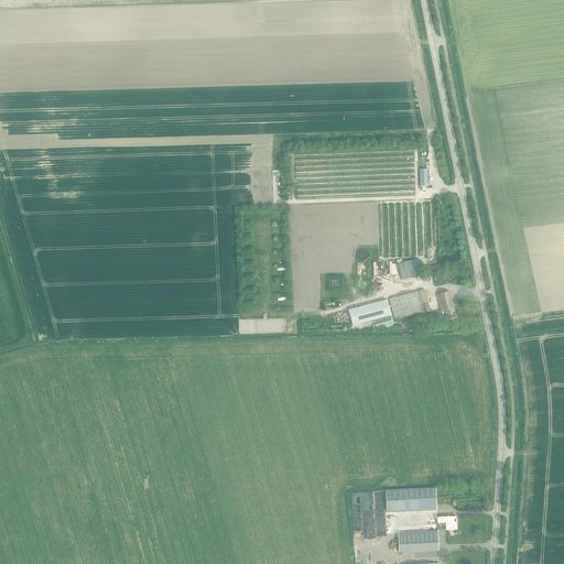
[(398,263),(401,280),(418,277),(416,271),(422,270),(419,258),(398,263)]
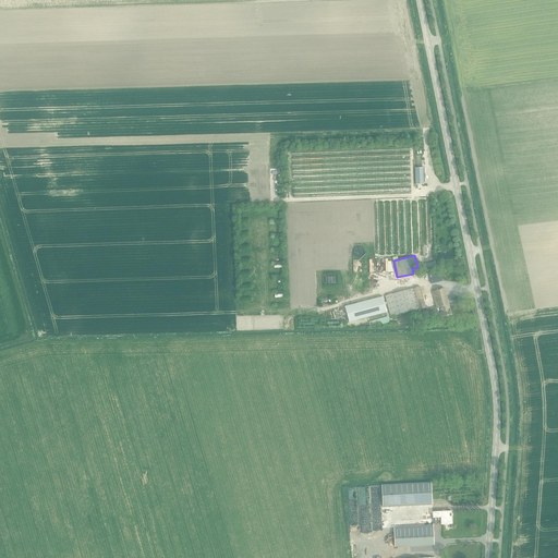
[(429,279),(431,284),(441,281),(438,269),(428,273),(431,279),(429,279)]
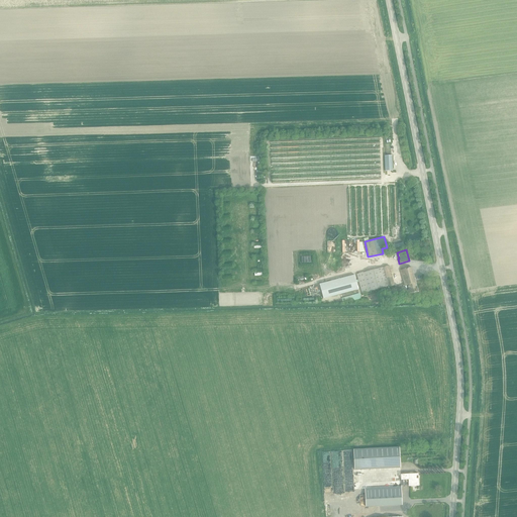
[(368,292),(369,295),(388,289),(388,287),(394,286),(389,266),(356,274),(362,293),(368,292)]
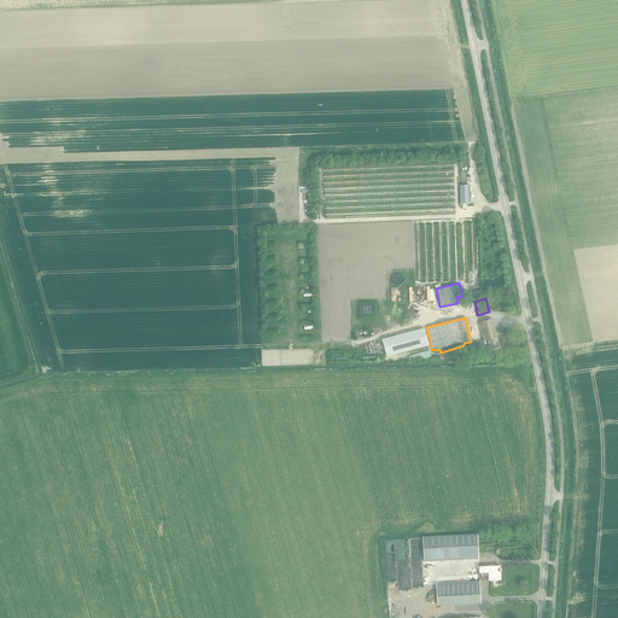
[(404,331),(404,333),(425,327),(423,320),(417,322),(417,320),(394,327),(395,333),(404,331)]
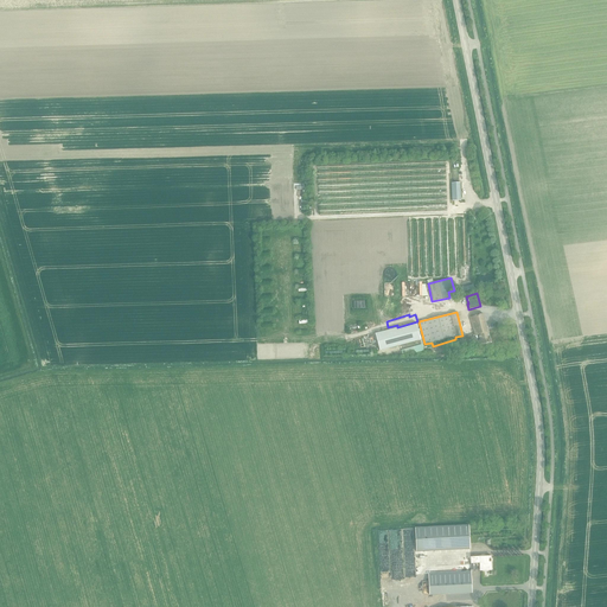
[(483,314),(473,318),(470,318),(475,339),(477,338),(478,339),(479,339),(480,344),(490,343),(483,314)]
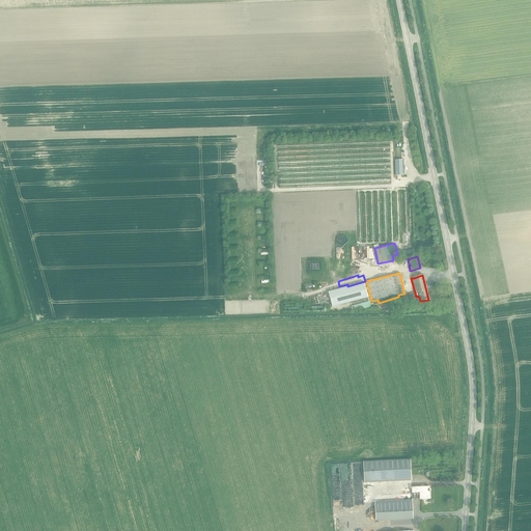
[(368,298),(364,282),(328,291),(332,307),(368,298)]
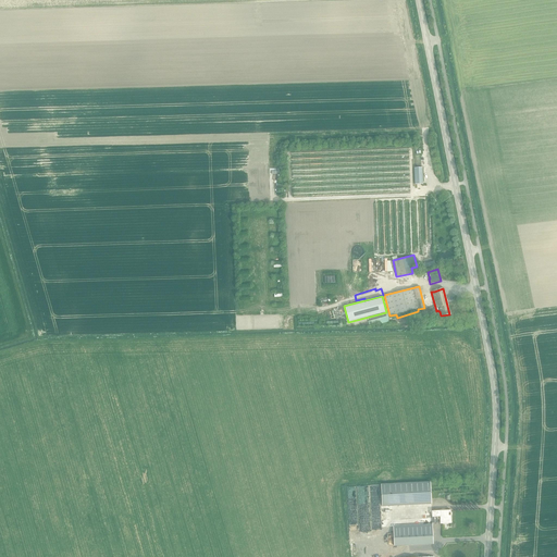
[(369,482),(358,483),(359,499),(360,499),(361,524),(370,523),(369,482)]
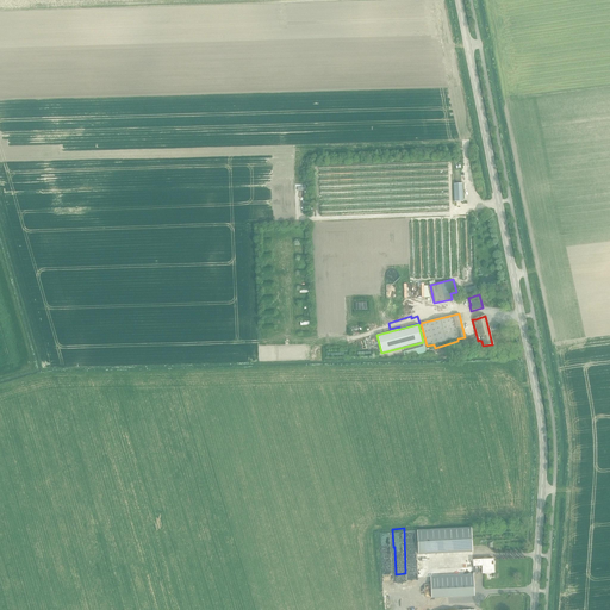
[(418,554),(472,552),(471,528),(417,530),(418,554)]
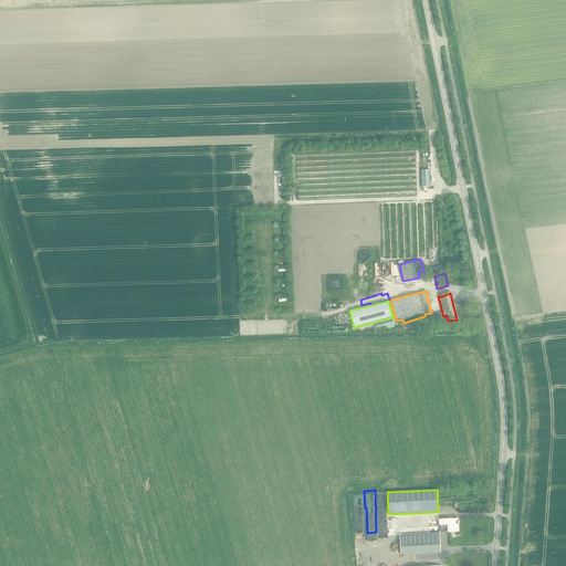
[(439,520),(439,532),(444,532),(444,528),(447,528),(447,531),(457,531),(457,525),(458,524),(458,519),(439,520)]
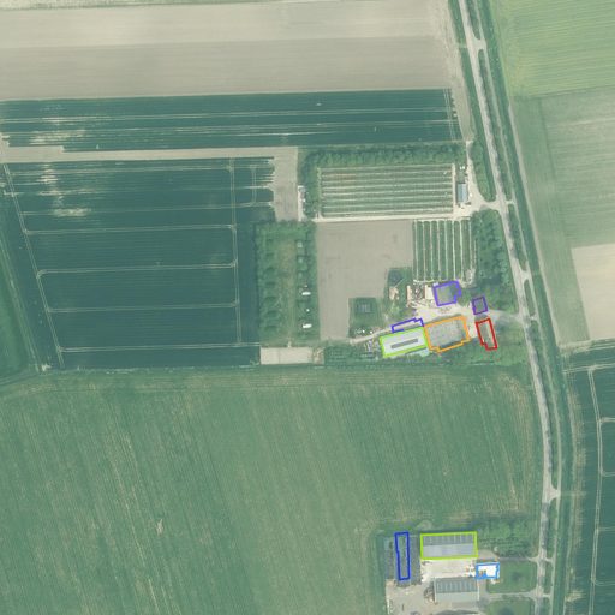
[(478,601),(477,579),(434,581),(435,603),(478,601)]
